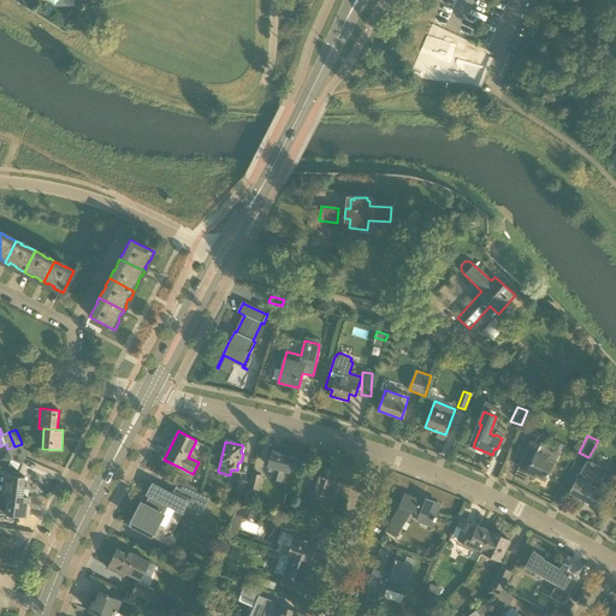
[(540,446),(533,443),(529,450),(528,450),(520,467),(528,471),(527,472),(534,475),(535,474),(545,479),(546,475),(548,477),(549,473),(548,473),(552,463),(548,461),(549,458),(537,454),(540,446)]
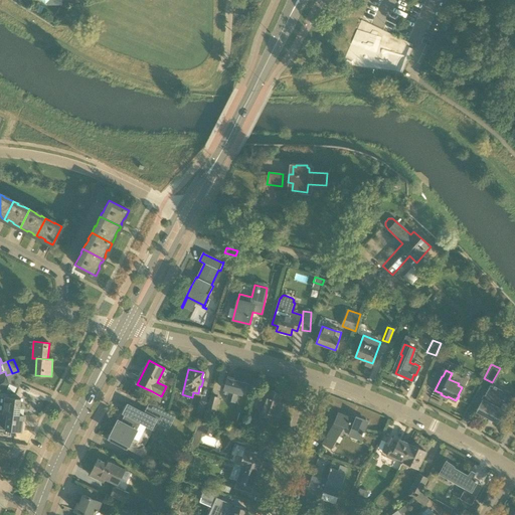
[(23,377),(19,375),(18,371),(12,373),(6,375),(7,377),(21,383),(23,377)]
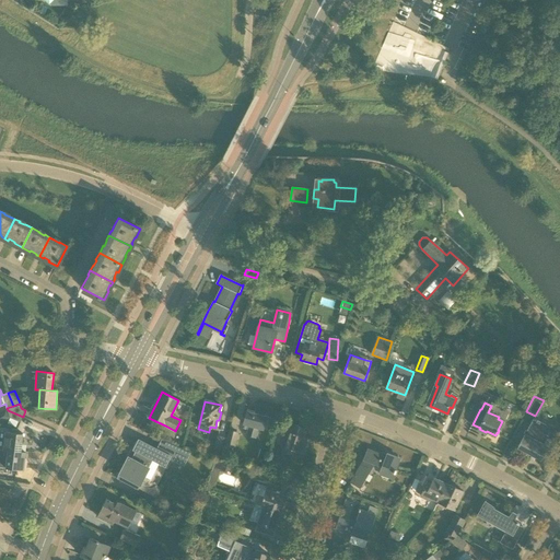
[(21,422),(23,417),(8,410),(10,418),(21,422)]
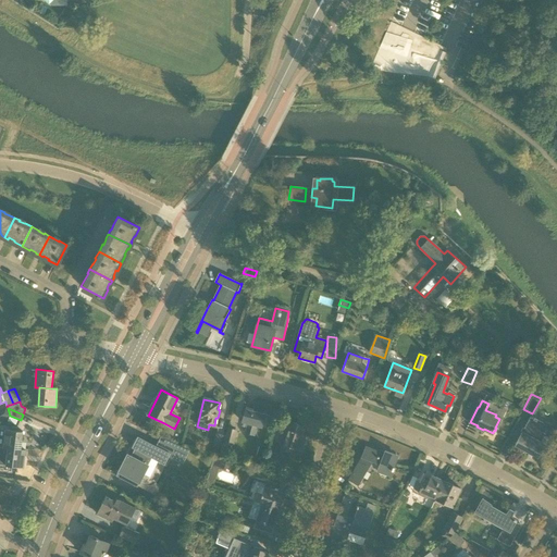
[(9,416),(5,409),(0,411),(3,419),(9,416)]
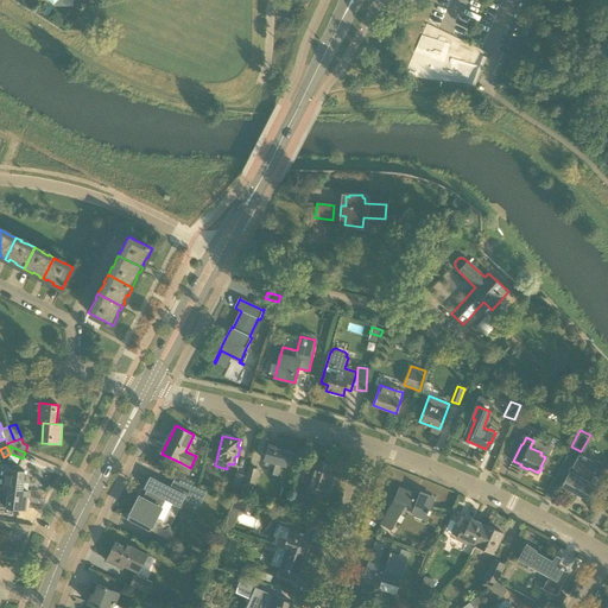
[(280,464),(286,466),(290,453),(268,447),(265,461),(271,462),(268,473),(277,475),(280,464)]
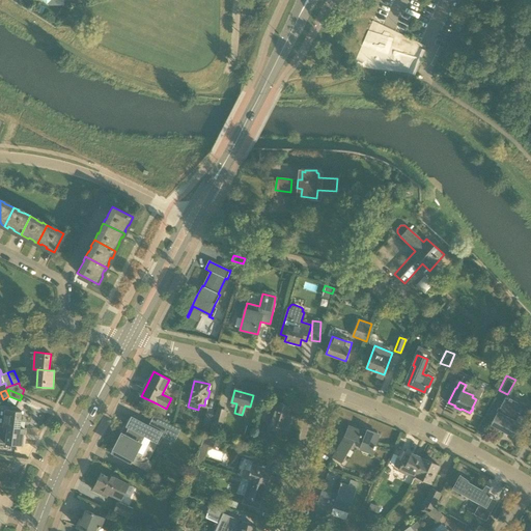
[(509,400),(505,398),(492,424),(513,436),(515,431),(523,418),(520,416),(521,414),(514,411),(518,403),(509,398),(509,400)]
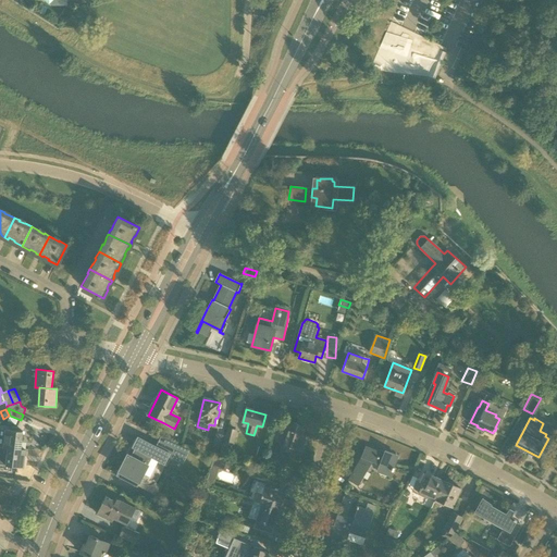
[(282,449),(291,452),(293,448),(301,452),(305,442),(300,441),(305,426),(287,421),(284,430),(287,431),(282,449)]
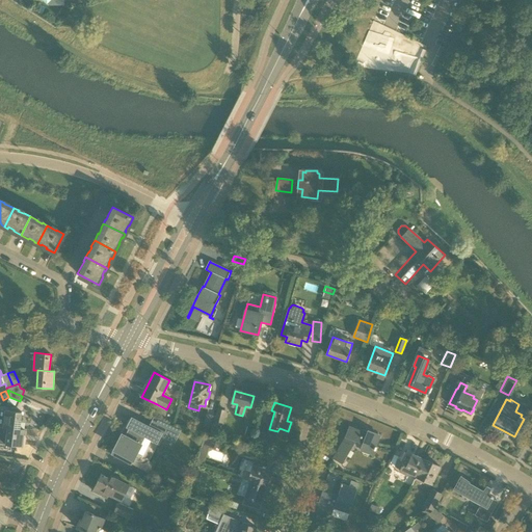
[(216,425),(222,426),(225,410),(219,408),(216,425)]
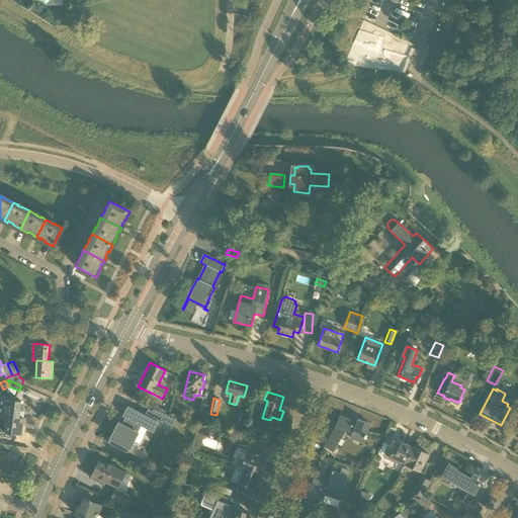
[(8,417),(19,417),(21,402),(5,399),(3,417),(8,417)]
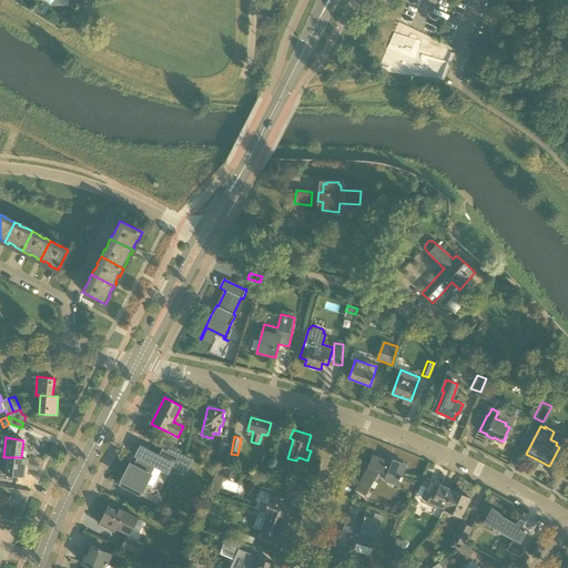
[(220,440),(217,450),(225,452),(227,443),(220,440)]
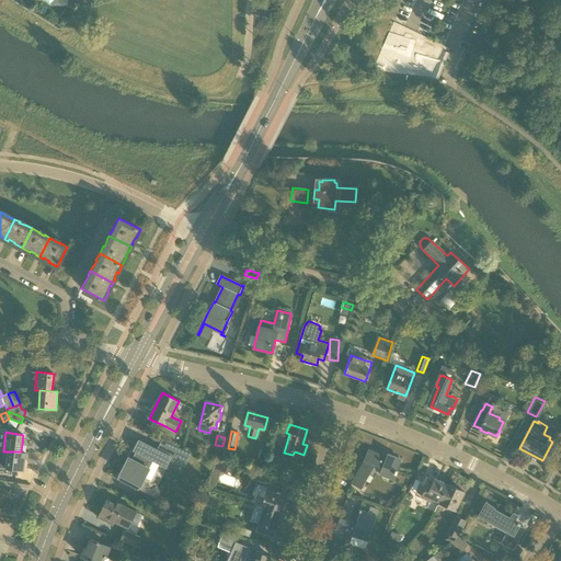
[(137,451),(133,460),(133,462),(162,477),(167,468),(164,467),(169,459),(183,467),(190,455),(162,441),(157,450),(139,442),(134,450),(137,451)]
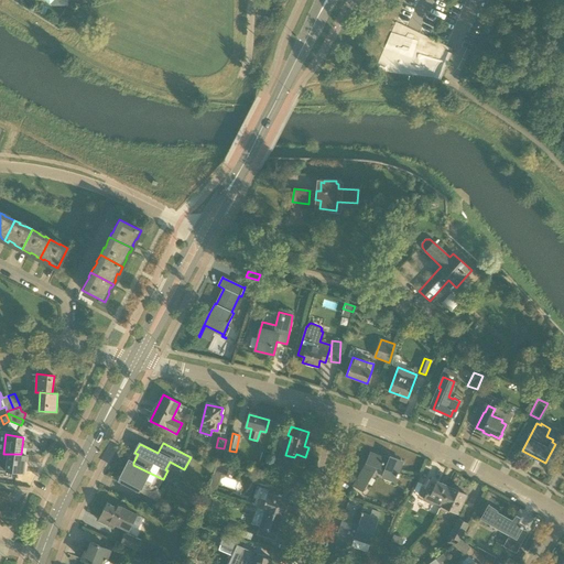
[(9,454),(3,454),(0,453),(0,470),(23,474),(25,455),(21,454),(9,454)]
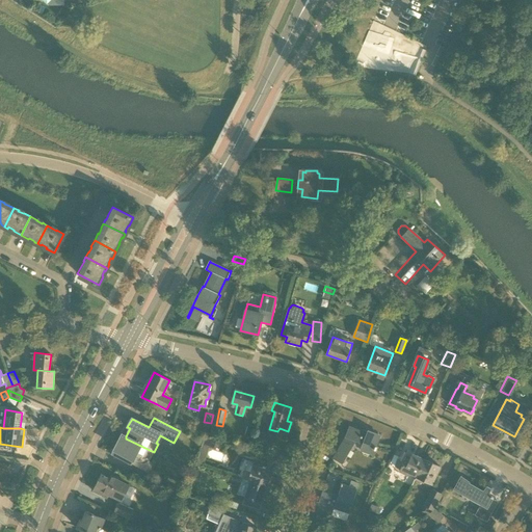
[(376,447),(375,447),(379,435),(368,431),(367,434),(350,427),(346,436),(337,452),(345,456),(355,441),(364,444),(362,450),(373,454),(376,447)]
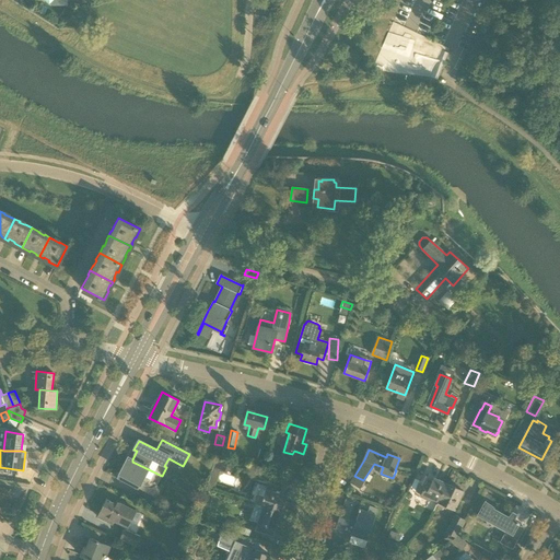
[(128,457),(127,459),(118,478),(138,488),(140,485),(150,490),(155,488),(162,476),(132,462),(132,459),(128,457)]
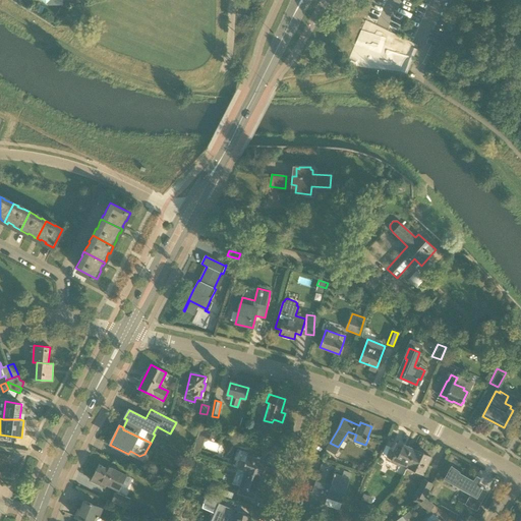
[(214,431),(201,427),(197,440),(204,442),(205,439),(211,441),(214,431)]
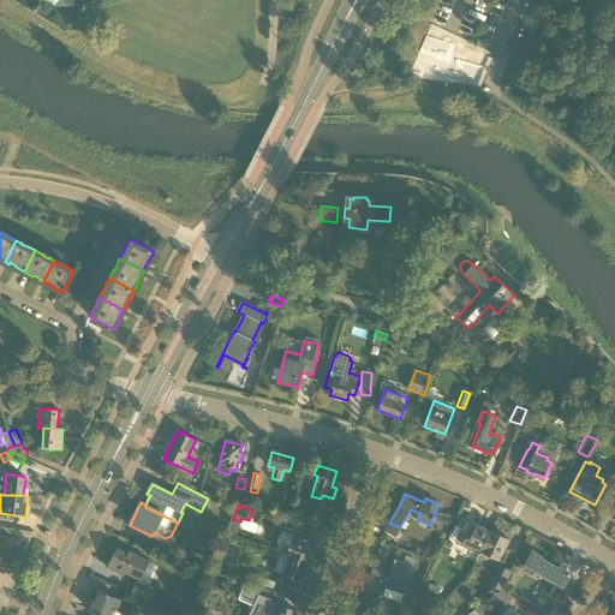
[(481,550),(490,531),(477,525),(472,533),(469,531),(463,544),(472,549),(473,547),(481,550)]
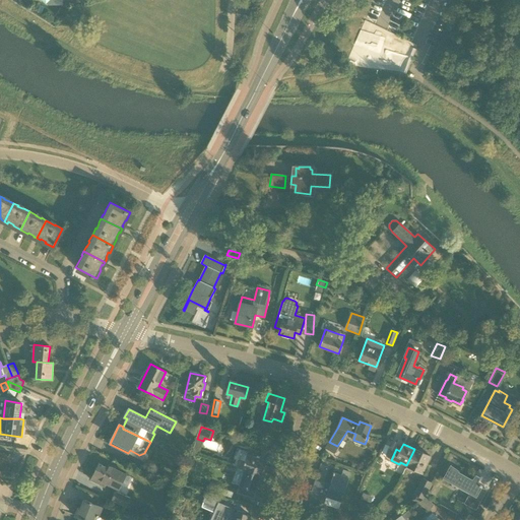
[(414,449),(406,465),(415,469),(416,466),(424,469),(430,456),(414,449)]
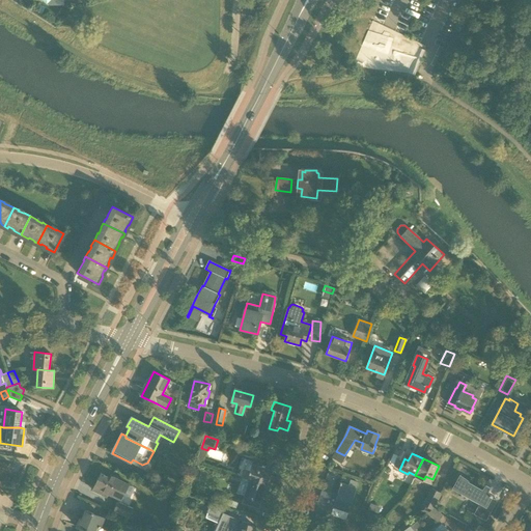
[(250,479),(268,485),(272,471),(252,464),(250,471),(244,469),(241,476),(250,479)]
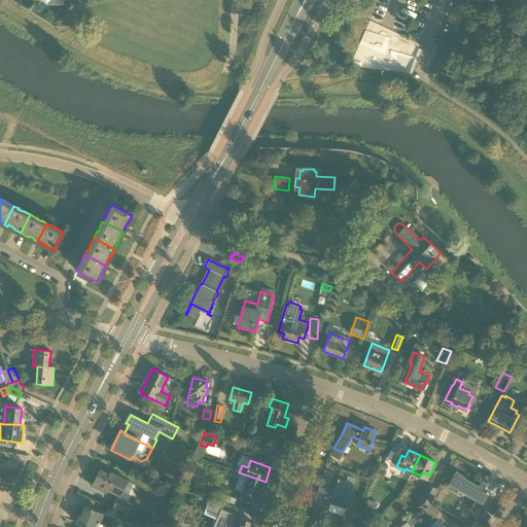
[(393,472),(399,476),(401,470),(395,467),(393,472)]
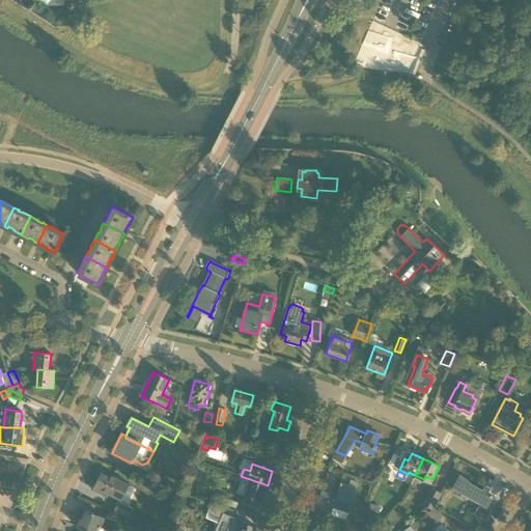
[(103,491),(110,494),(116,497),(116,496),(121,499),(129,484),(123,482),(123,481),(111,475),(110,478),(101,474),(95,484),(104,488),(103,491)]
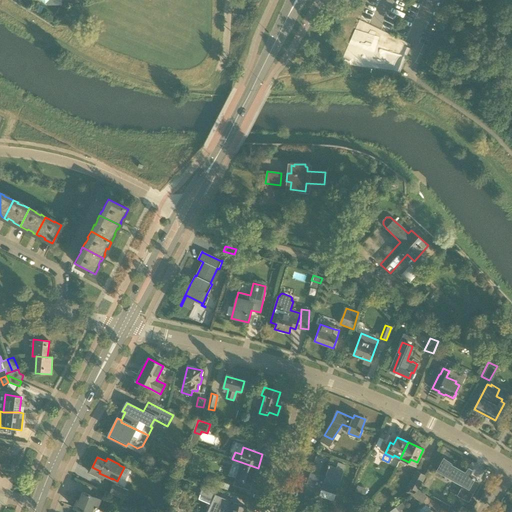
[(444,458),(437,471),(468,488),(463,499),(468,502),(479,483),(473,480),(474,478),(470,476),(472,471),(468,468),(465,473),(451,465),(452,464),(444,458)]
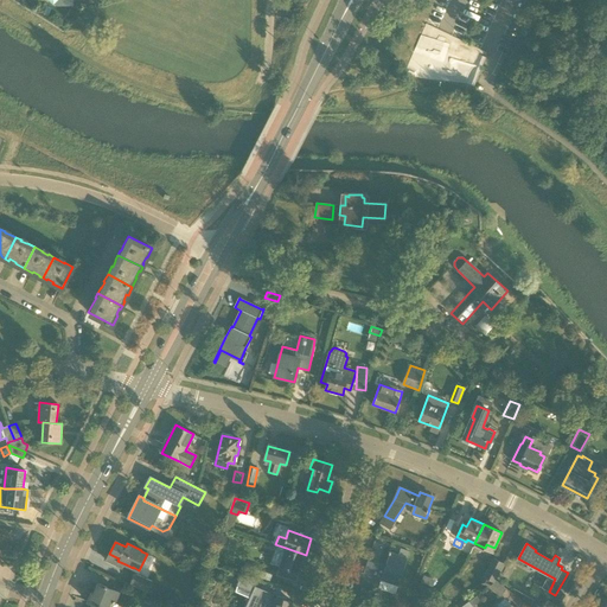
[(306,555),(286,548),(280,567),(279,573),(296,579),(298,573),(305,555),(306,555)]
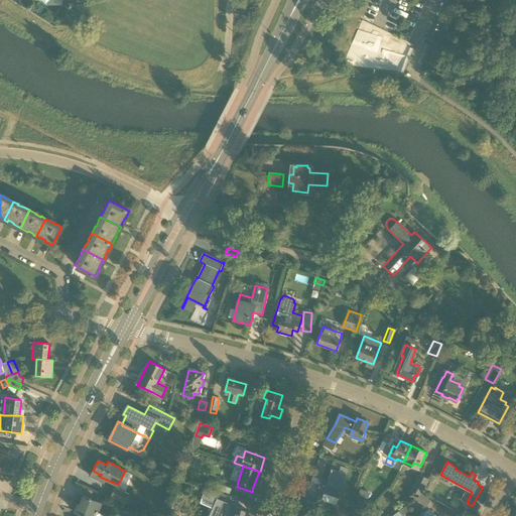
[(307,487),(303,497),(320,503),(324,493),(339,498),(347,474),(332,470),(328,482),(312,477),(309,487),(307,487)]
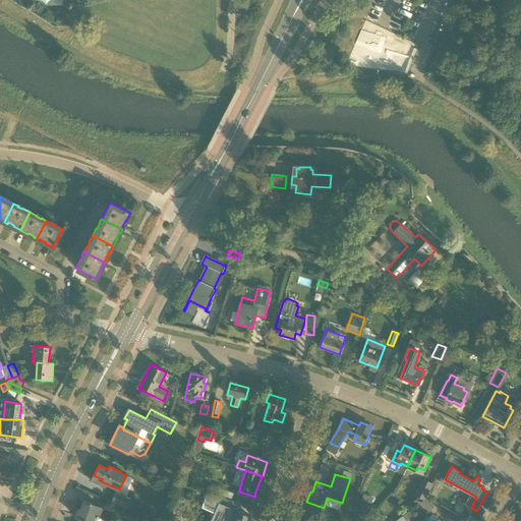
[(424,501),(423,501),(425,497),(432,482),(424,478),(415,496),(413,501),(421,506),(424,501)]
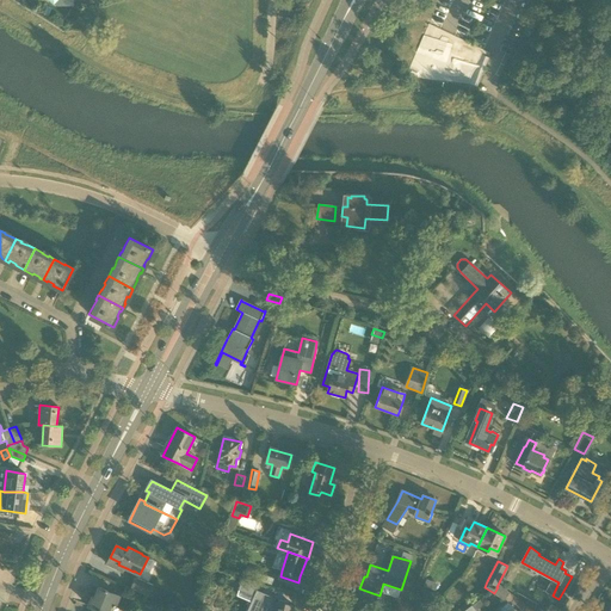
[(148,597),(153,585),(136,578),(131,588),(148,597)]
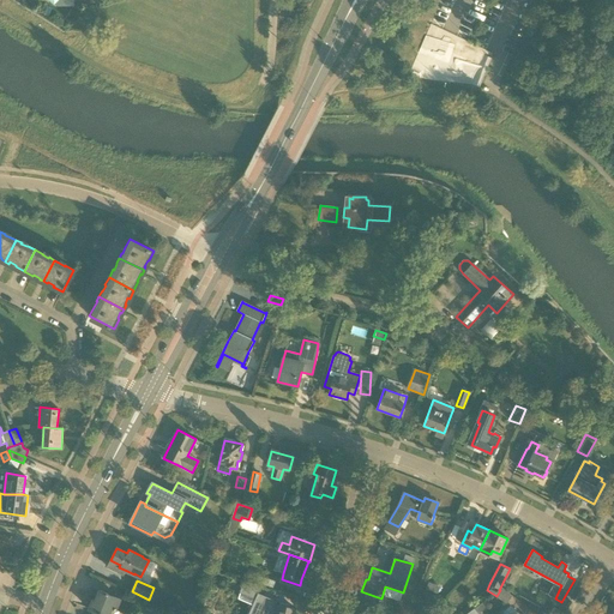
[(244,581),(241,589),(259,595),(262,585),(244,581)]
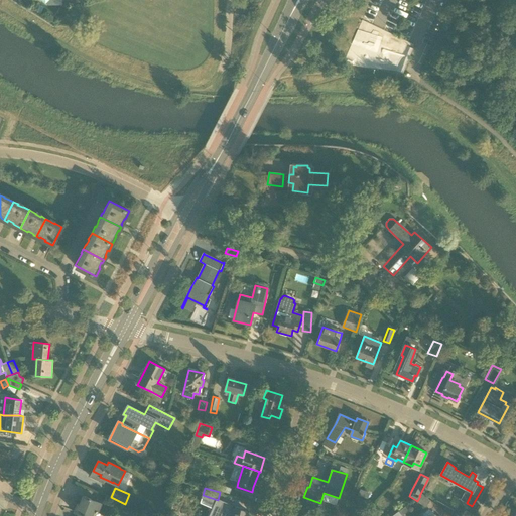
[(366,499),(368,493),(360,490),(358,496),(366,499)]
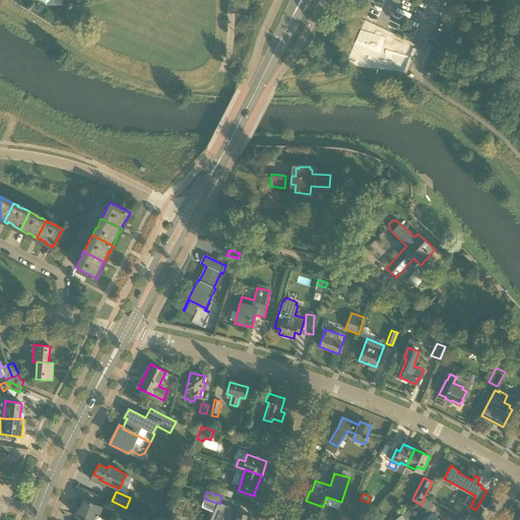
[(430,512),(435,504),(425,496),(423,500),(424,500),(420,505),(430,512)]
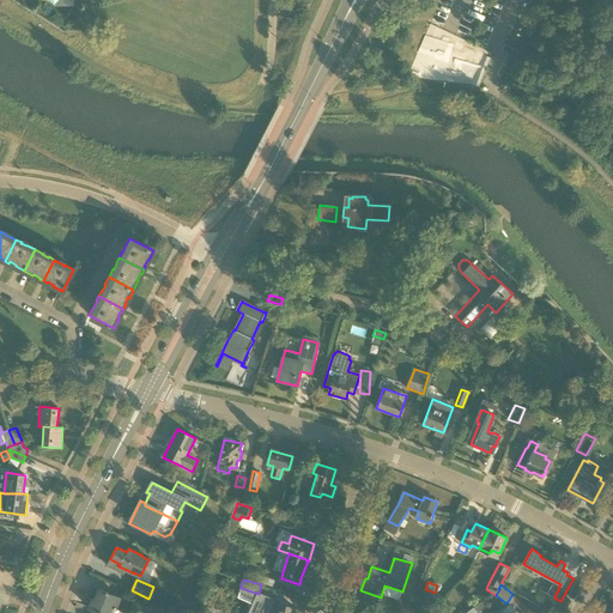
[(113,612),(115,608),(120,598),(108,593),(99,589),(96,600),(93,599),(89,608),(98,612),(97,612),(113,612)]
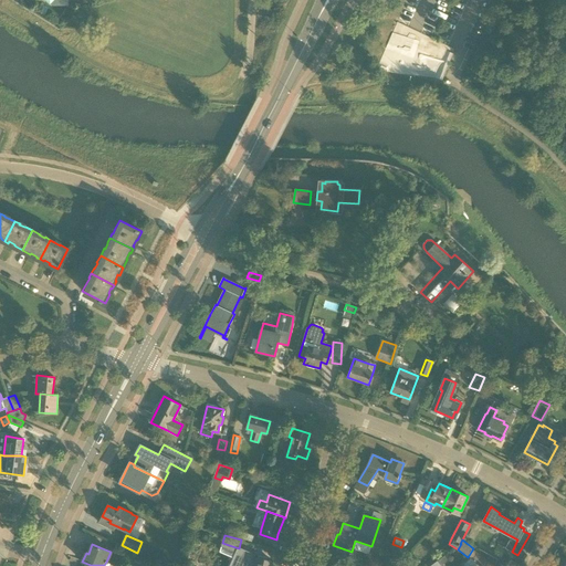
[(255,561),(236,551),(230,562),(233,563),(231,565),(270,565),(272,561),(257,557),(255,561)]
